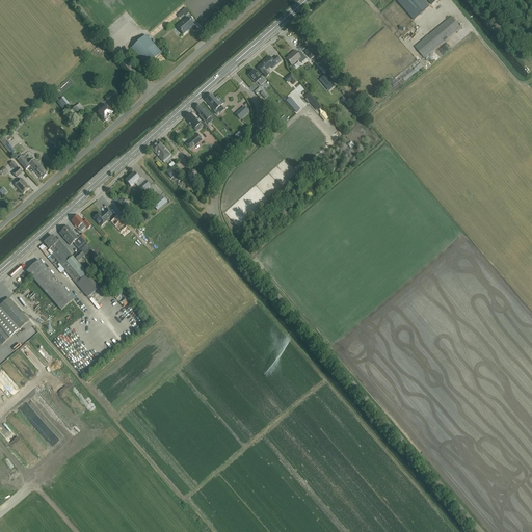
[(396,0),(415,21),(429,7),(423,0),(396,0)]
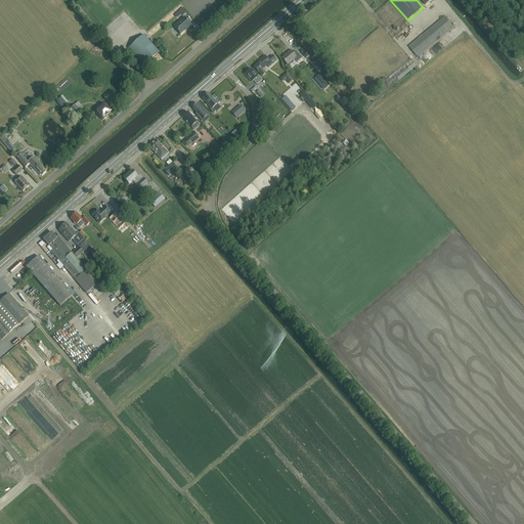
[(408,46),(418,57),(453,28),(444,16),(408,46)]
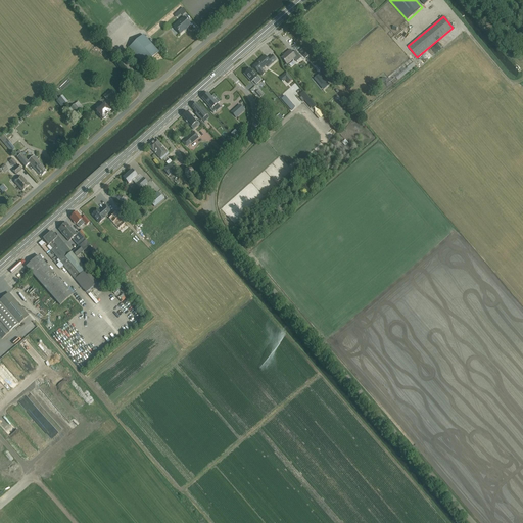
[(180,34),(190,25),(184,17),(174,27),(180,34)]
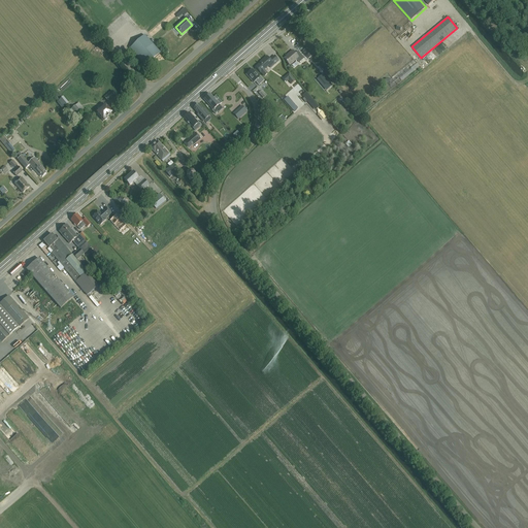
[(145,66),(147,65),(160,53),(144,35),(130,48),(145,66)]
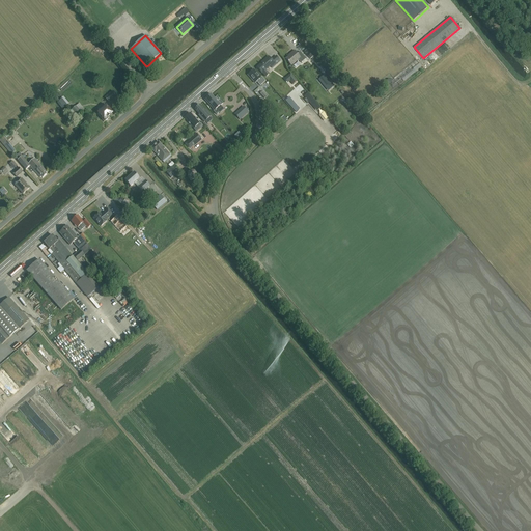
[(267,52),(273,58),(278,54),(272,48),(267,52)]
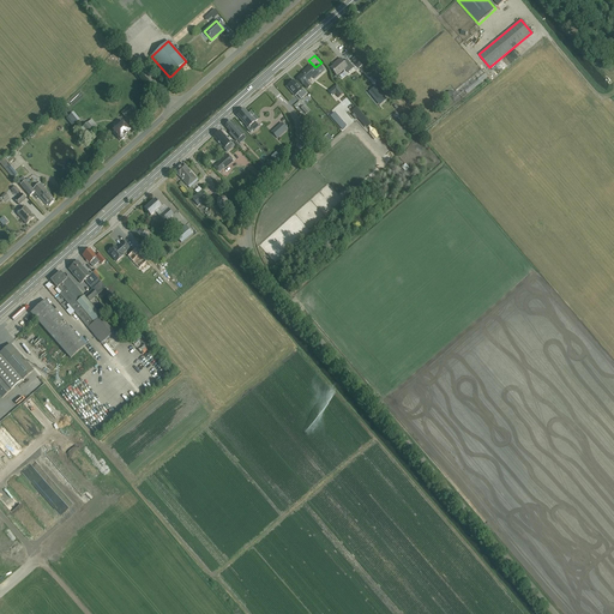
[(362,66),(355,58),(351,60),(359,68),(362,66)]
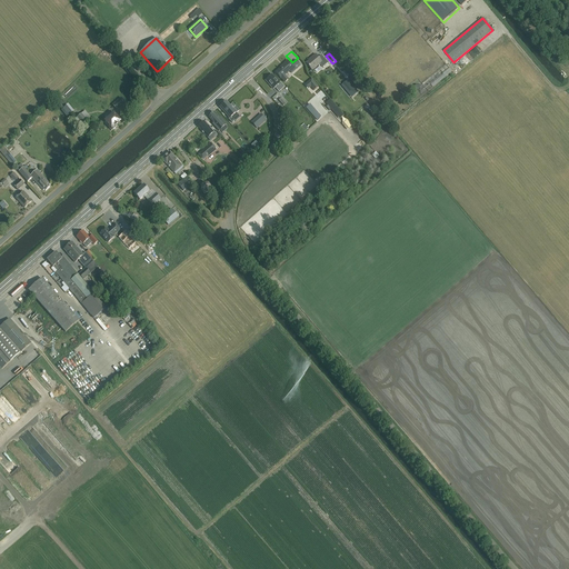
[(322,68),(328,63),(323,58),(320,61),(315,55),(310,58),(311,59),(306,63),(311,70),(319,63),(322,68)]
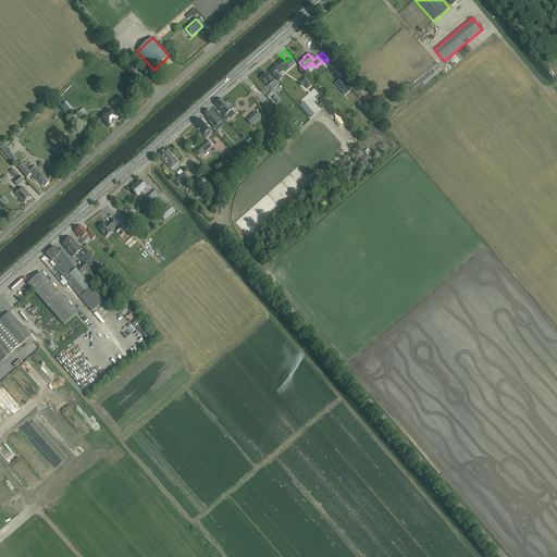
[(277,81),(279,81),(281,78),(281,77),(277,74),(283,70),(284,72),(293,64),(289,59),(284,63),(281,60),(277,63),(277,64),(269,71),(274,77),(274,76),(277,81)]
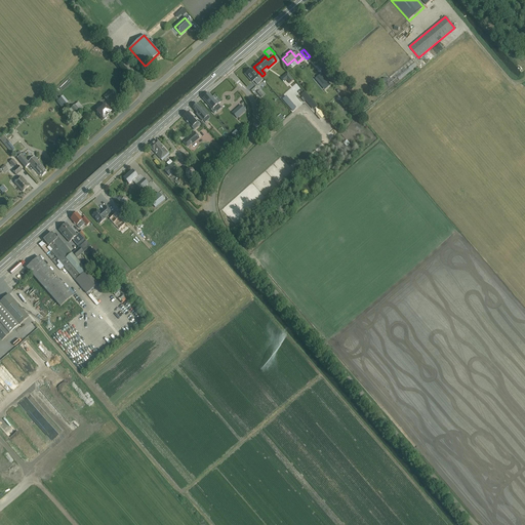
[(256,84),(261,80),(258,76),(257,77),(250,69),(244,74),(251,82),(253,81),(256,84)]
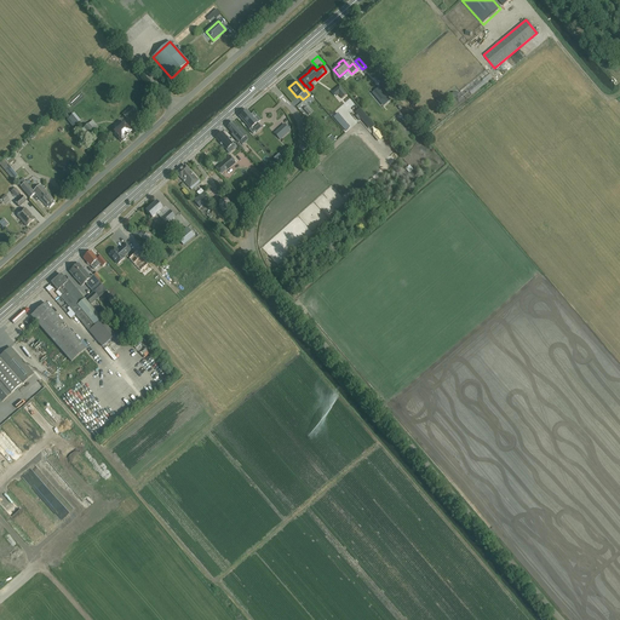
[(339,86),(326,97),(329,102),(338,95),(344,102),(349,97),(339,86)]
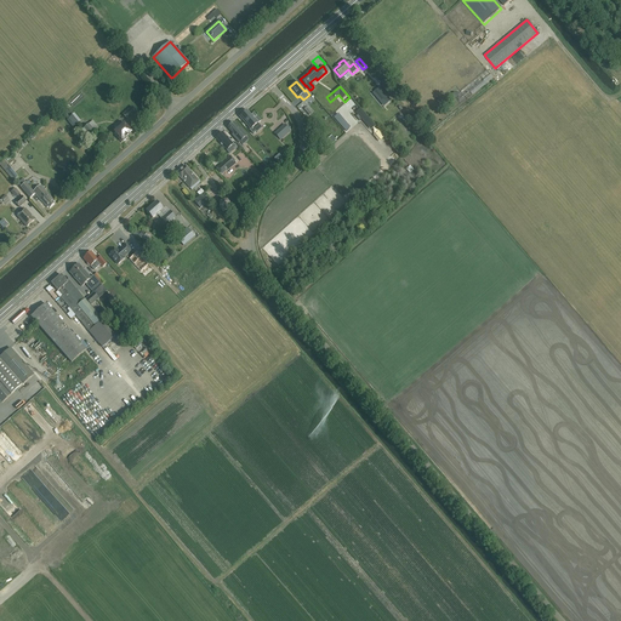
[(391,101),(382,90),(375,96),(372,98),(375,101),(377,98),(383,107),(391,101)]
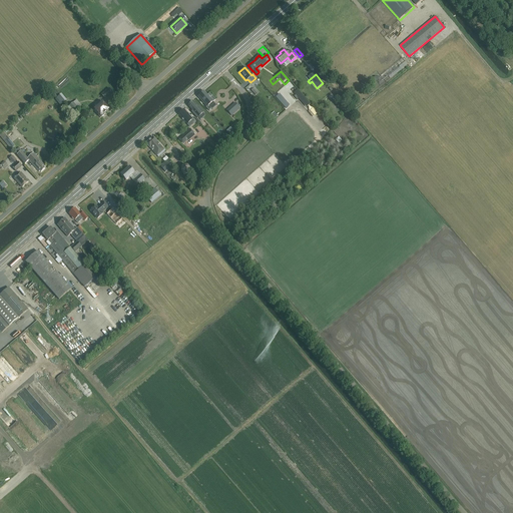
[(70,82),(69,81),(72,79),(69,76),(59,85),(64,89),(67,86),(66,86),(70,82)]
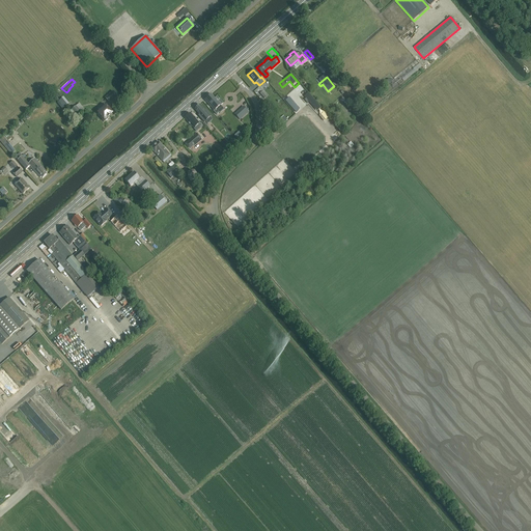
[(109,103),(117,96),(113,91),(105,98),(109,103)]
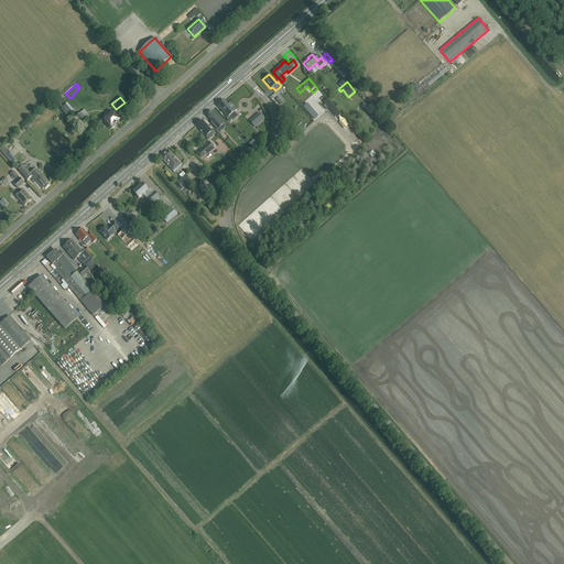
[(334,115),(338,111),(327,99),(323,102),(325,105),(323,106),(326,110),(328,108),(334,115)]
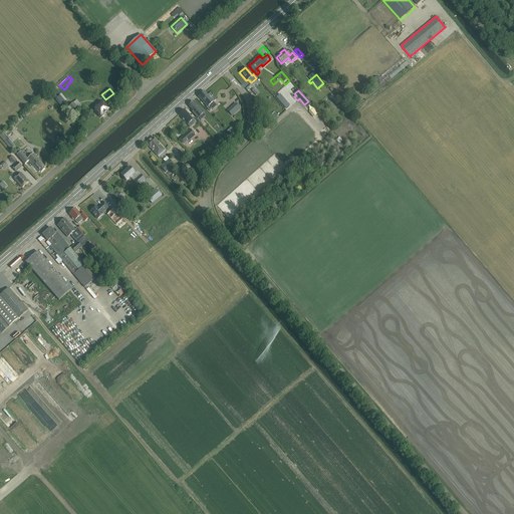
[(209,105),(216,100),(210,93),(208,95),(204,91),(198,97),(207,107),(206,108),(209,111),(212,109),(209,105)]
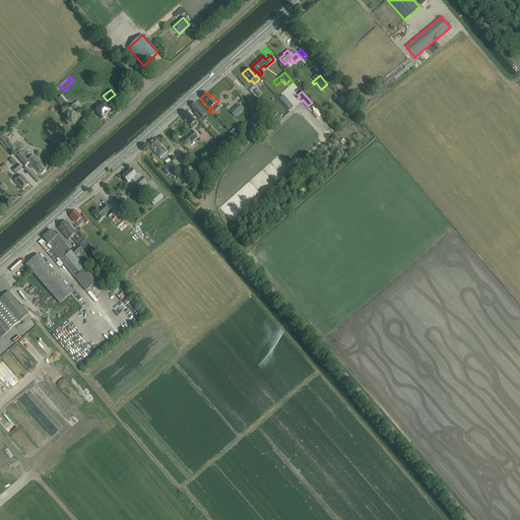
[(282,96),(279,99),(289,110),(293,108),(282,96)]
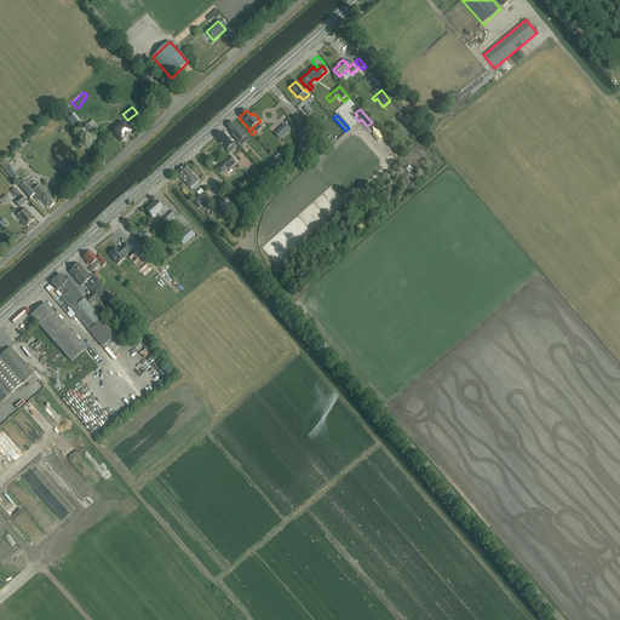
[(239,143),(246,136),(240,128),(239,130),(233,122),(228,128),(233,135),(231,136),(239,143)]
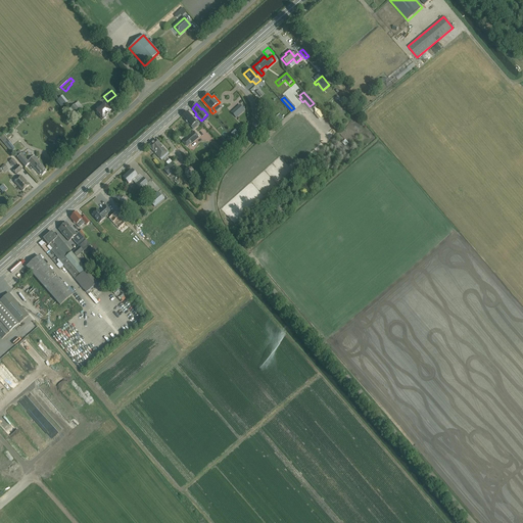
[(224,103),(220,107),(226,114),(230,110),(224,103)]
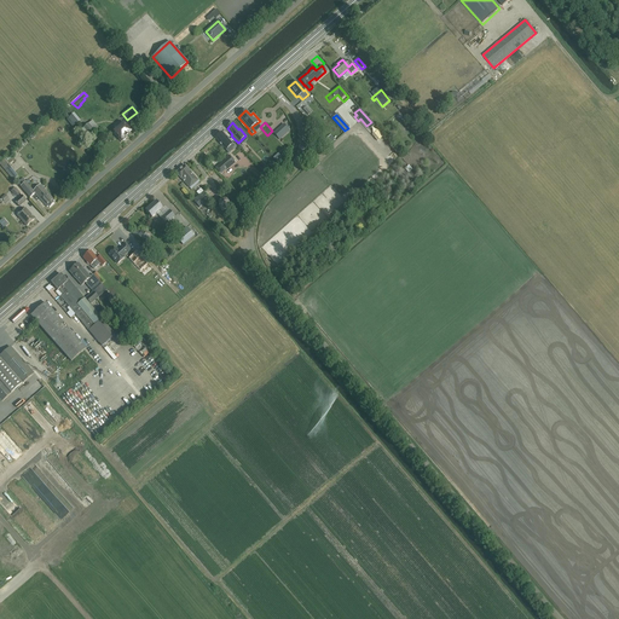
[(122,142),(122,140),(125,142),(126,139),(126,138),(132,132),(125,123),(114,132),(122,142)]
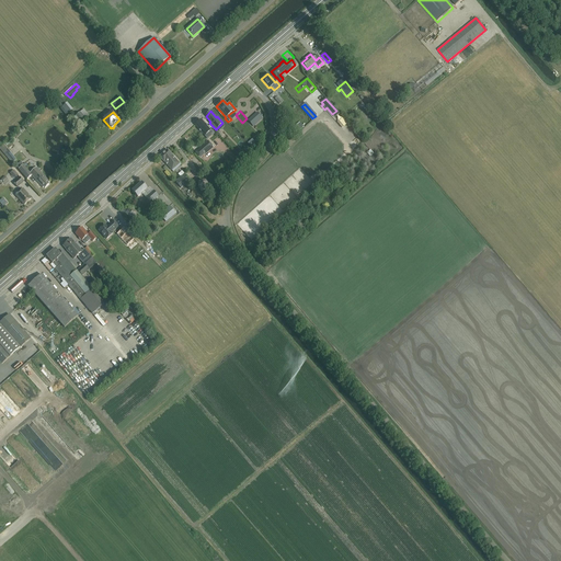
[(76,125),(84,118),(80,113),(71,119),(76,125)]
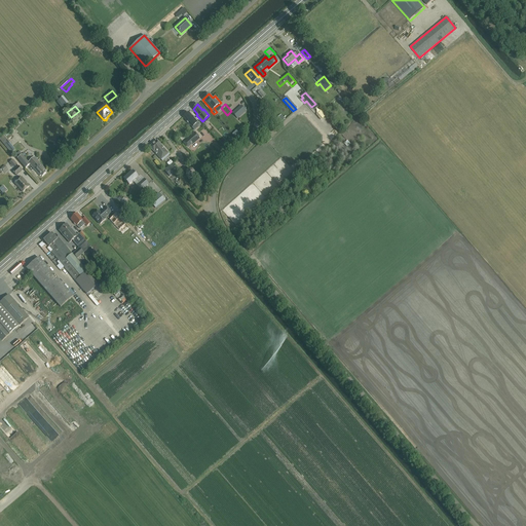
[(236,110),(232,113),(237,118),(241,115),(246,111),(240,106),(236,110)]
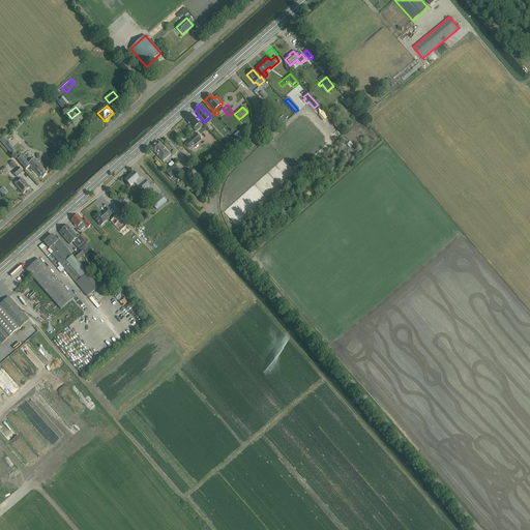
[(325,119),(328,115),(324,110),(320,113),(325,119)]
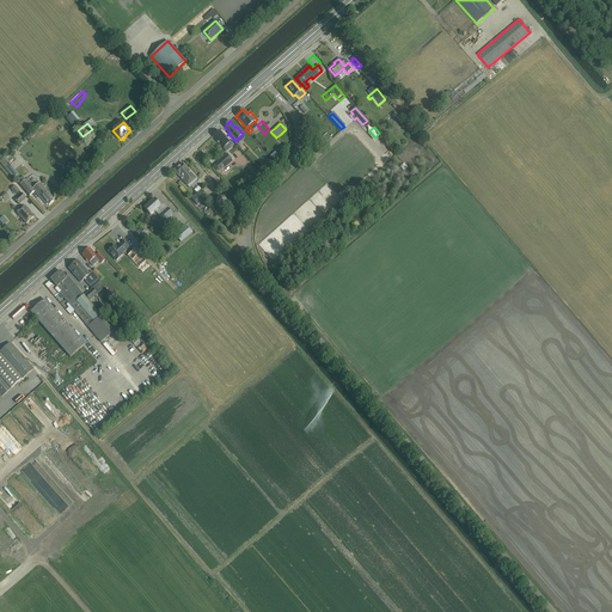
[(224,148),(230,142),(225,135),(224,136),(220,132),(213,136),(224,148)]
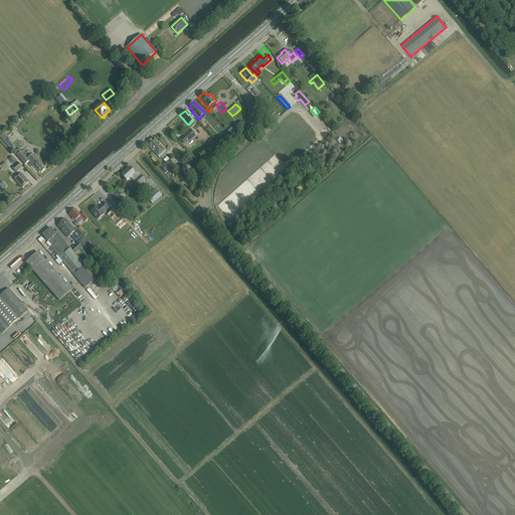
[(237,134),(231,128),(227,132),(233,138),(237,134)]
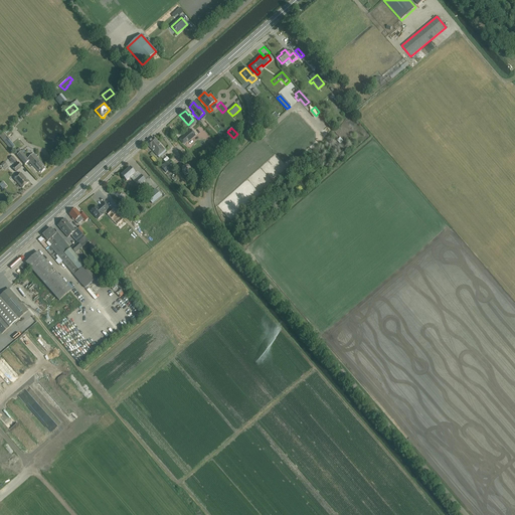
[(181,138),(179,140),(183,145),(186,143),(188,141),(189,141),(196,135),(190,129),(183,135),(184,136),(181,138)]
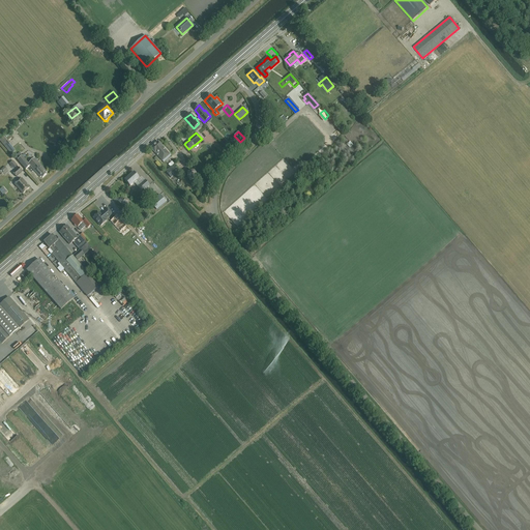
[(162,162),(166,157),(170,154),(158,142),(150,148),(162,162)]
